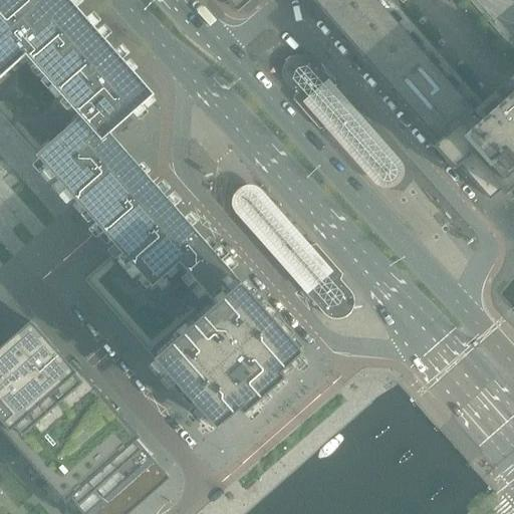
[(127,156),(109,135),(150,98),(153,95),(140,81),(67,0),(0,0),(0,78),(26,56),(80,117),(36,157),(76,202),(100,229),(118,250),(153,288),(181,264),(216,304),(240,283),(171,204),(152,183),(127,156)]
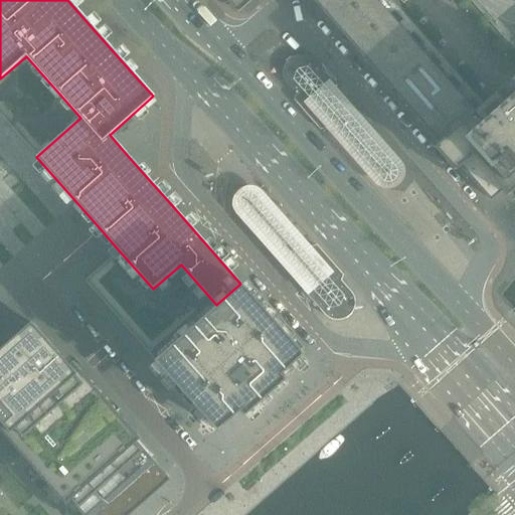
[(225,0),(237,13),(251,0),(313,0),(323,11),(479,188),(480,188),(489,199),(499,190),(499,191),(514,176),(514,50),(499,33),(470,0),(225,0)]
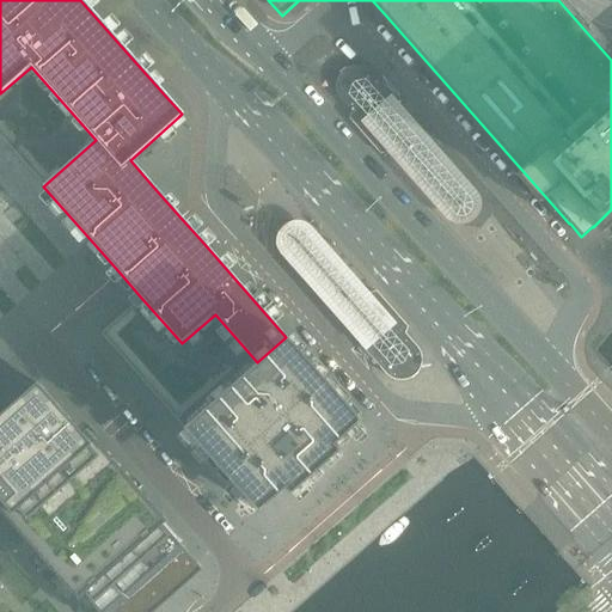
[(386,152),(393,106),(397,103),(371,73),(366,69),(360,67),(354,66),(348,68),(342,71),(338,75),(336,81),(335,87),(336,93),(340,98),(353,114),(349,118),(380,154),(386,152)]
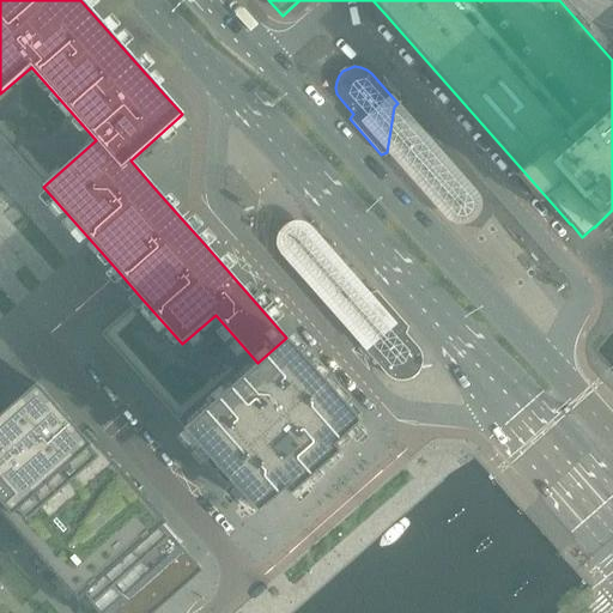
[(394,107),(387,152),(398,164),(425,198),(443,218),(445,220),(448,223),(453,224),(457,225),(460,225),(462,225),(466,224),(469,223),(473,220),(477,217),(479,212),(480,206),(480,202),(479,198),(478,194),(477,194),(474,190),(468,183),(451,164),(426,137),(404,110),(398,103),(394,107)]
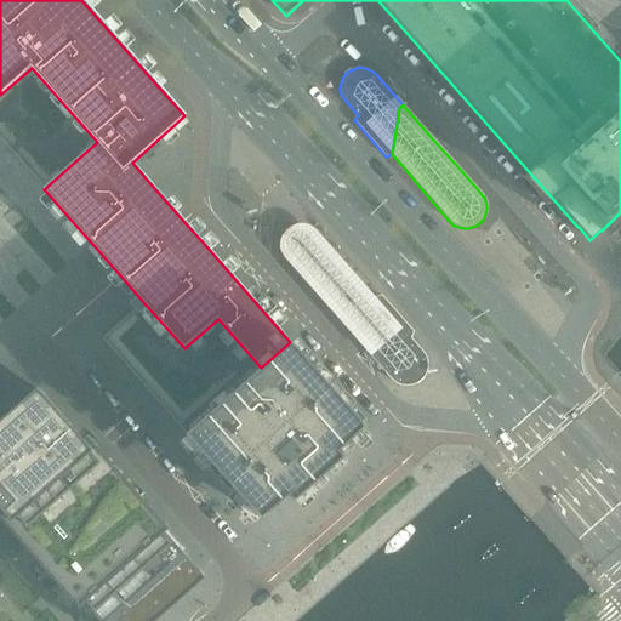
[(355,340),(364,348),(368,346),(375,298),(315,232),(314,231),(312,229),(311,228),(307,227),(305,226),(302,226),(301,226),(298,226),(295,226),(292,227),(291,228),(289,229),(286,231),(285,233),(283,235),(281,238),(280,241),(280,244),(280,246),(280,250),(281,254),(283,256),(285,258),(286,261),(308,286),(335,315),(355,340)]
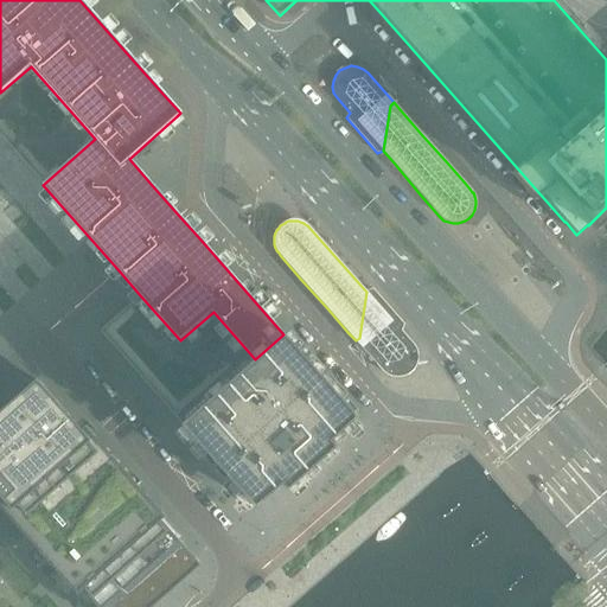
[(414,346),(401,331),(403,325),(372,291),(366,292),(359,338),(356,340),(382,370),(387,375),(393,377),(398,377),(404,376),(410,372),(413,371),(414,368),(415,365),(416,362),(417,359),(417,356),(416,352),(415,350),(414,346)]
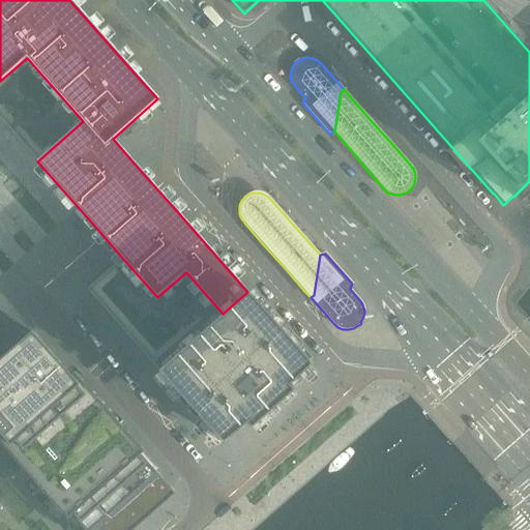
[(312,364),(247,292),(223,314),(206,328),(158,371),(223,443),(271,401),(312,364)]
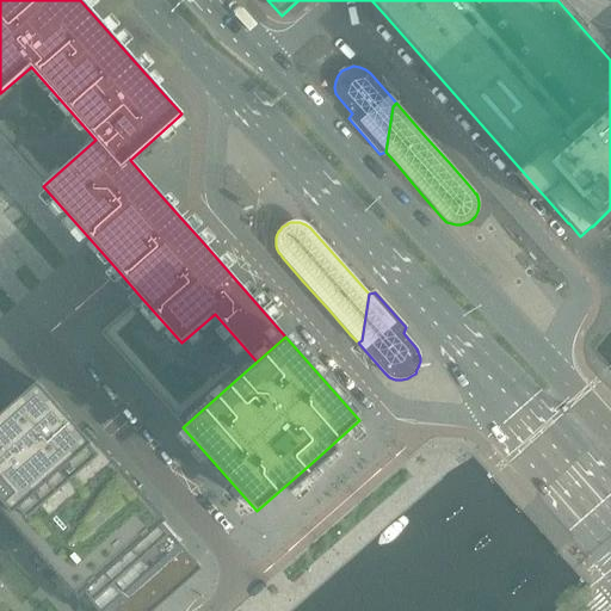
[(37,382),(0,414),(0,499),(2,503),(0,504),(0,510),(78,598),(82,593),(98,610),(153,610),(202,569),(198,565),(161,523),(165,519),(86,429),(81,433),(41,386),(37,382)]
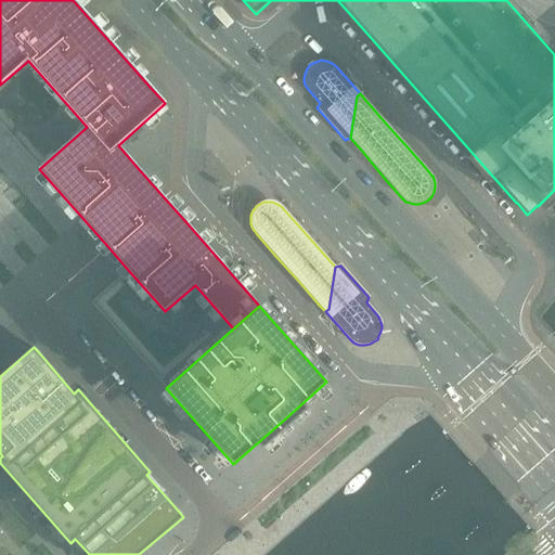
[(379,492),(360,470),(288,532),(308,554),(379,492)]
